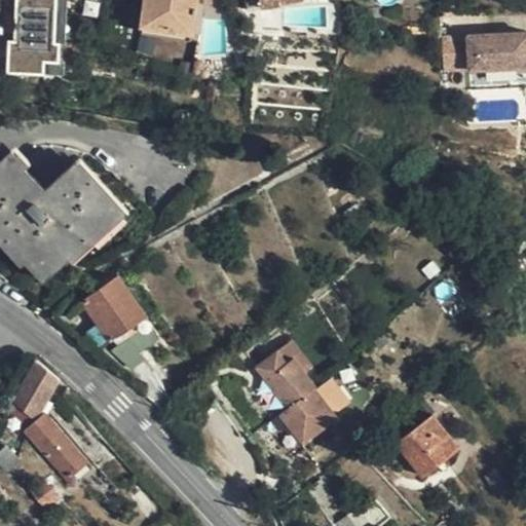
[(13,0),(8,73),(61,77),(67,0),(13,0)]
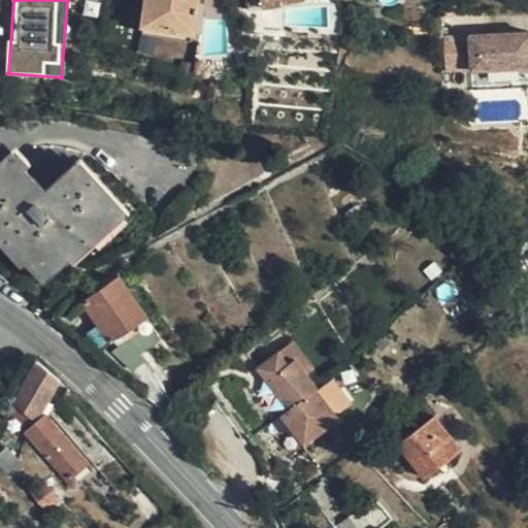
[(146,0),(143,25),(193,32),(198,1),(197,0),(146,0)]
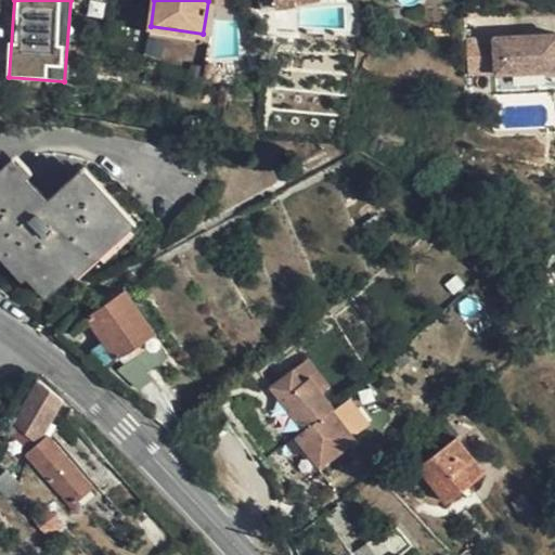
[(274,0),(276,12),(296,8),(296,2),(307,0),(274,0)]
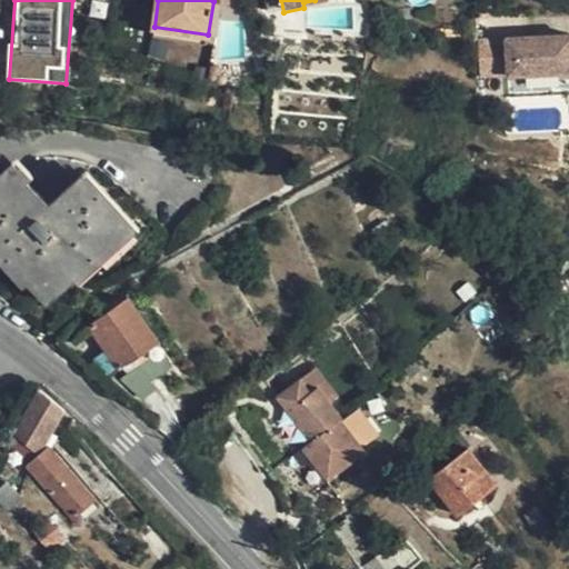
[(221,1),(213,1),(208,35),(207,45),(215,45),(221,1)]
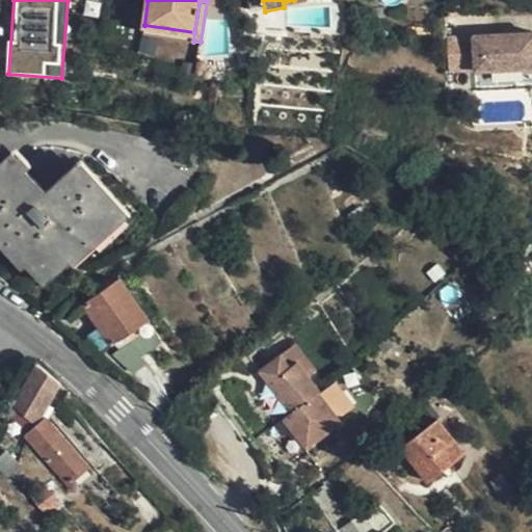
[(143,34),(193,42),(194,32),(144,25),(143,34)]
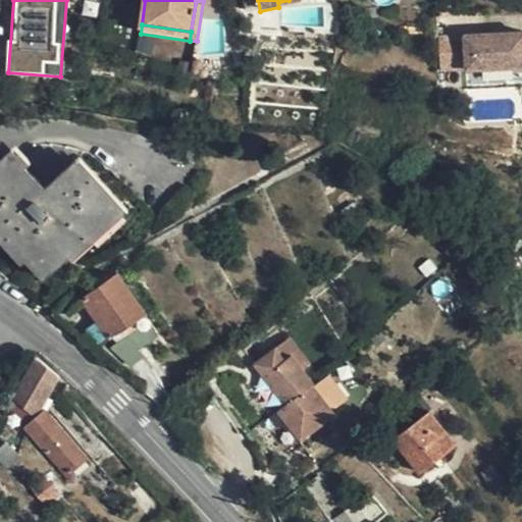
[(521,33),(464,37),(467,69),(521,66),(521,33)]
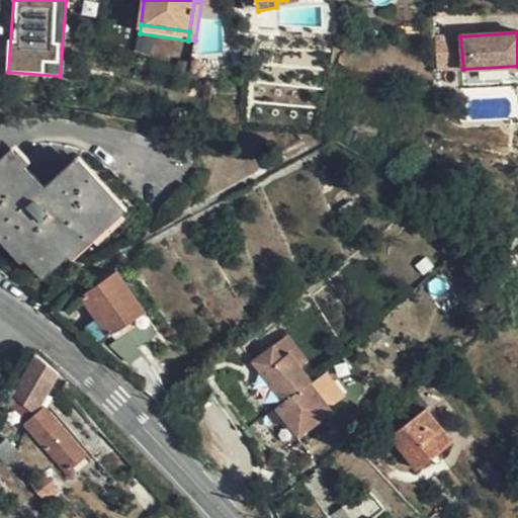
[(460,36),(434,39),(437,71),(463,69),(460,36)]
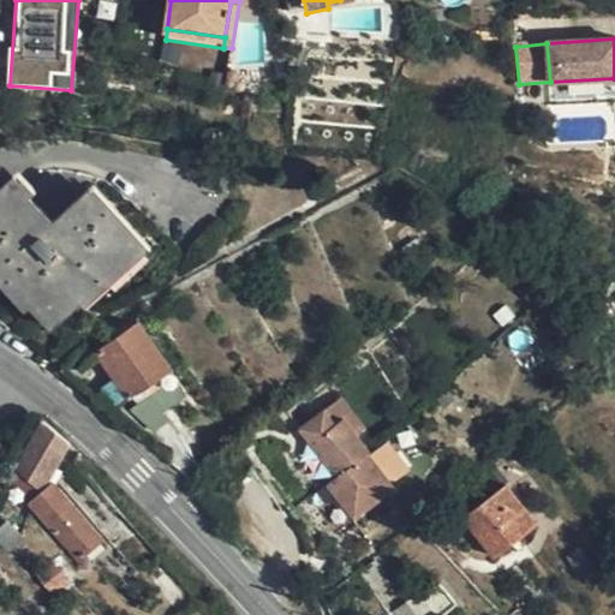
[(19,173),(12,180),(29,198),(36,191),(19,173)]
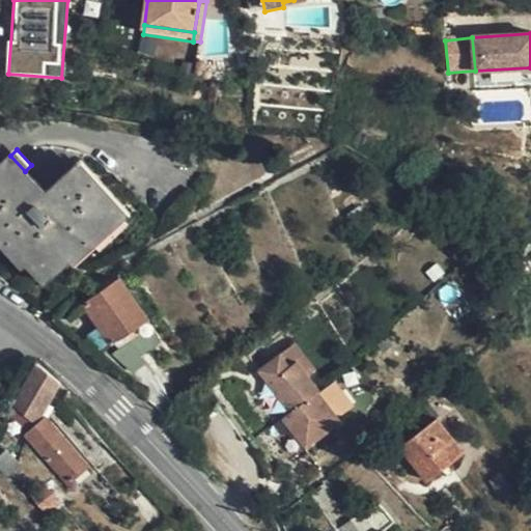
[(25,171),(10,156),(0,165),(0,238),(2,235),(27,262),(45,280),(68,259),(119,211),(76,165),(45,193),(25,171)]
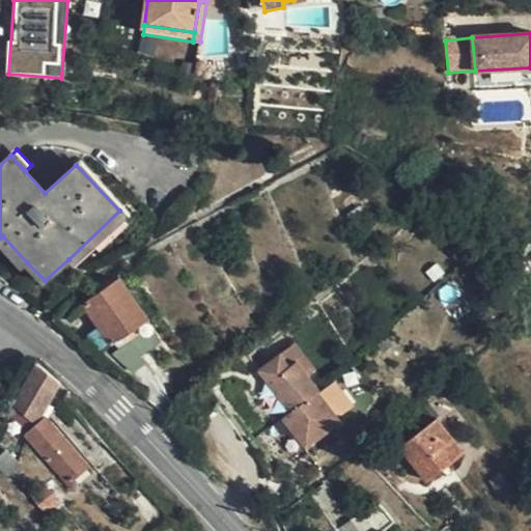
[(119,211),(124,205),(82,160),(76,165),(119,211)]
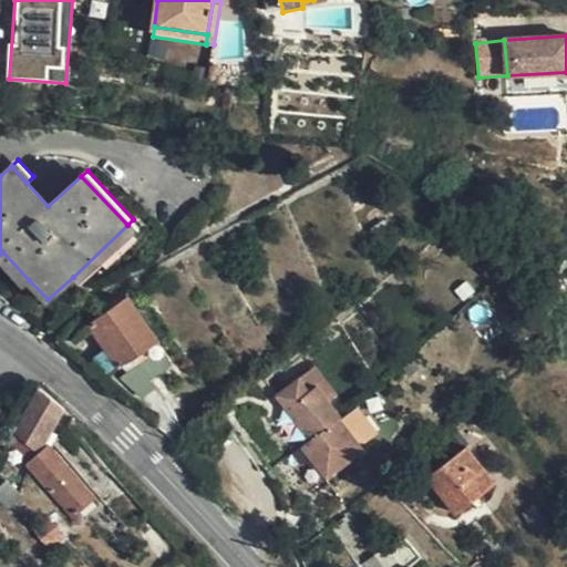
[(138,226),(133,219),(127,225),(73,277),(79,281),(138,226)]
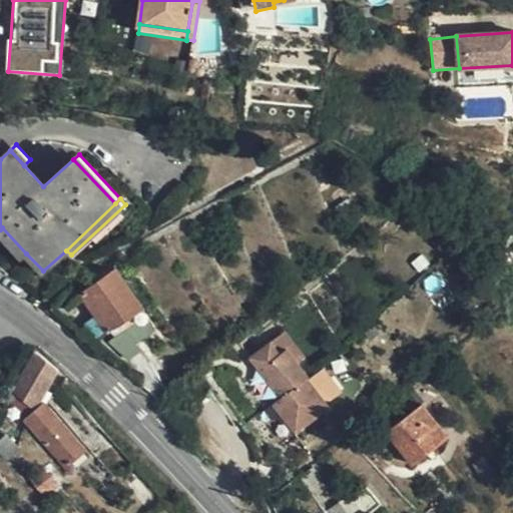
[(0,238),(20,260),(26,253),(2,227),(0,229),(0,238)]
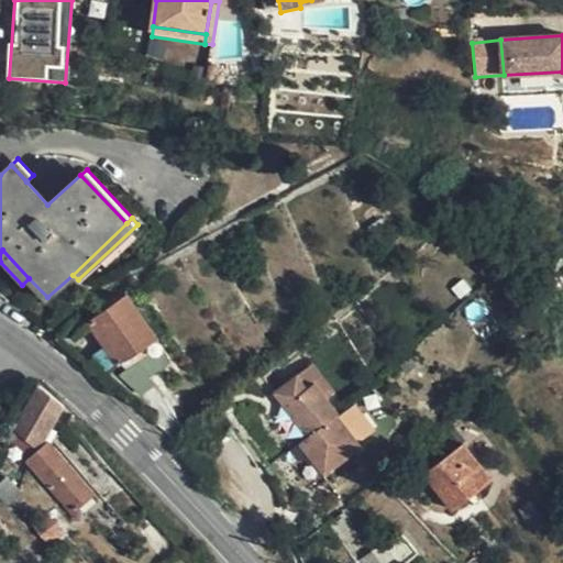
[(145,360),(159,350),(153,341),(155,338),(125,298),(90,323),(118,363),(140,350),(145,360)]
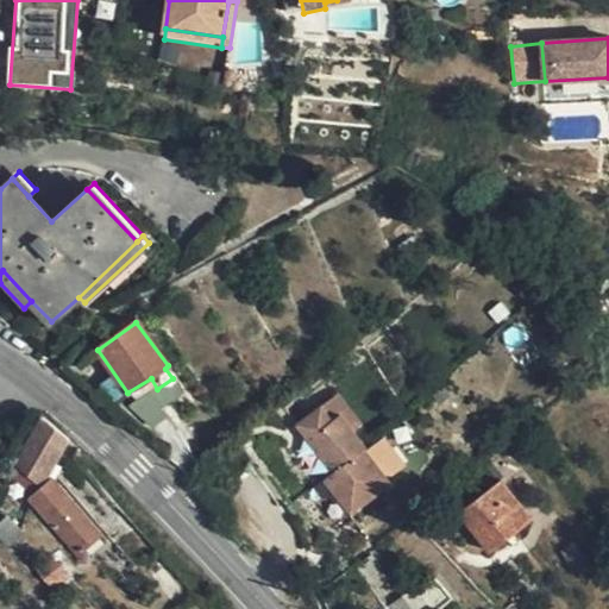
[(380,387),(393,403),(399,400),(375,368),(360,378),(370,393),(380,387)]
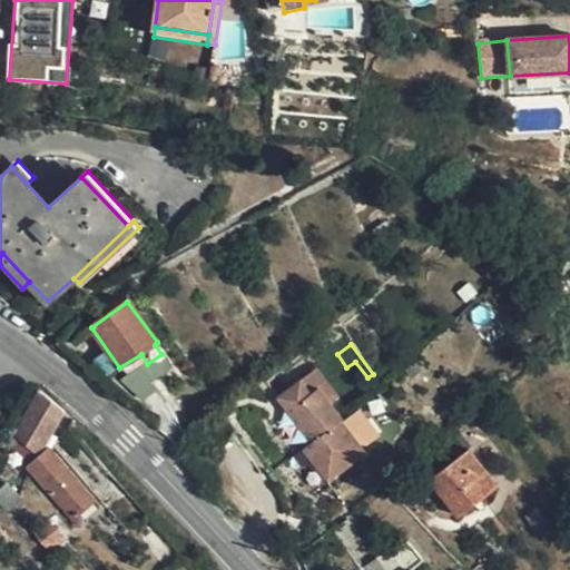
[(167,362),(161,354),(147,364),(154,373),(167,362)]
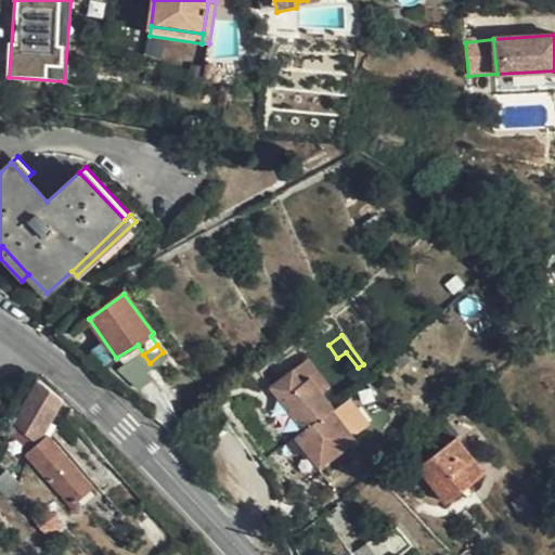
[(325,412),(348,447),(389,417),(366,386),(368,384),(358,368),(346,352),(337,358),(328,345),(302,362),(332,408),(325,412)]
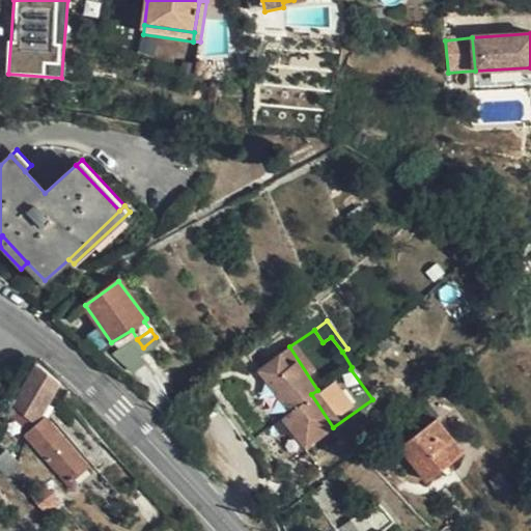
[(60,383),(36,363),(14,403),(19,409),(36,424),(42,416),(60,383)]
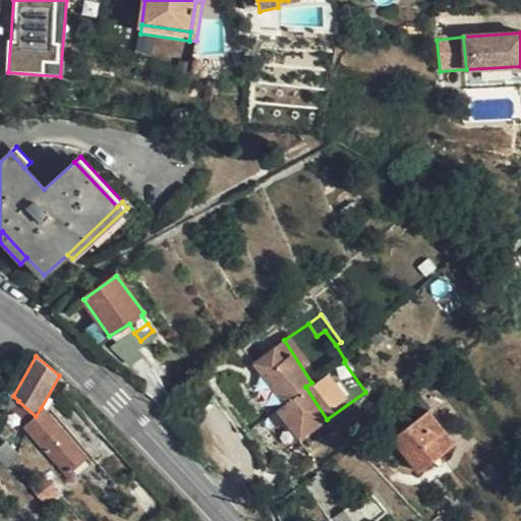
[(41,408),(36,416),(38,418),(27,427),(67,472),(83,457),(41,408)]
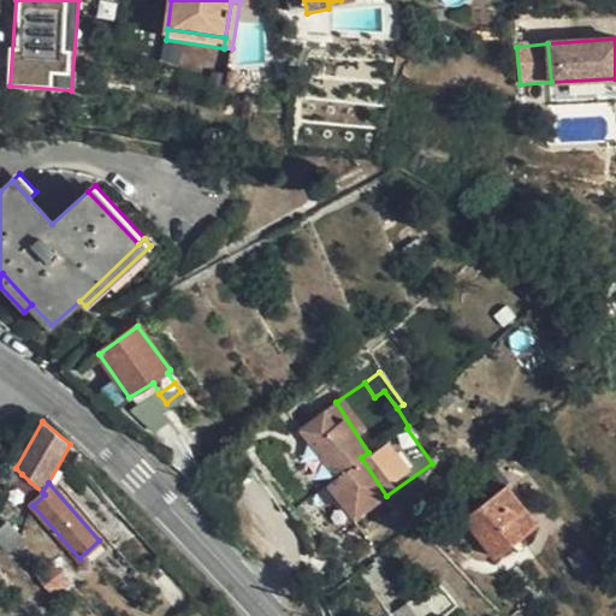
[(466,521),(496,558),(537,526),(507,487),(466,521)]
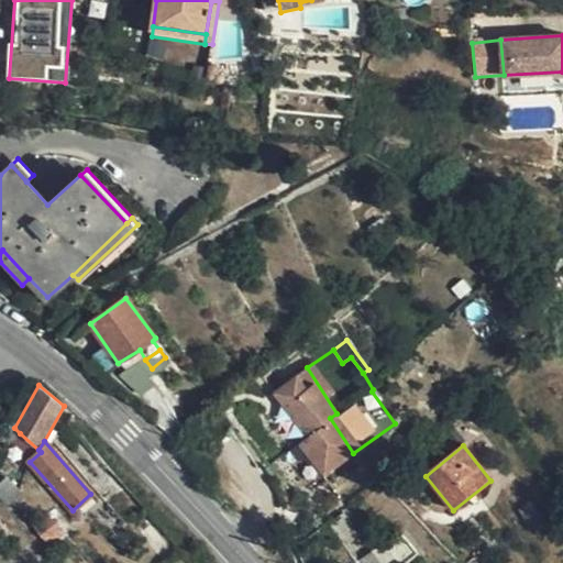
[(7,478),(0,484),(0,495),(7,504),(19,492),(7,478)]
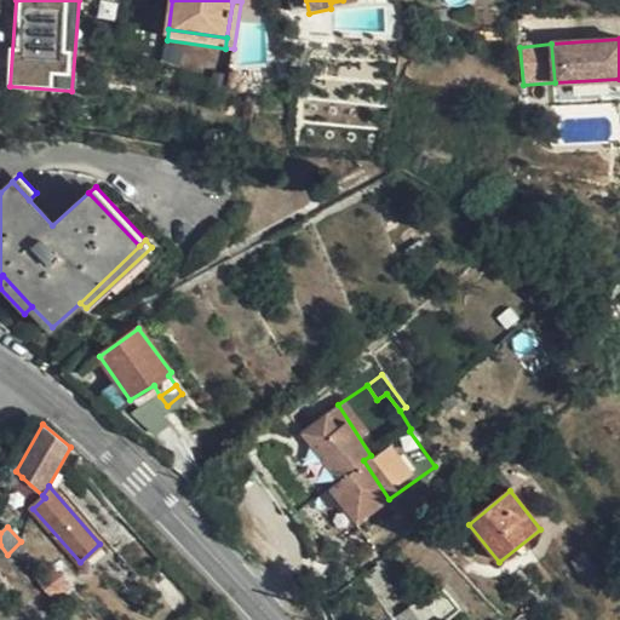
[(53,597),(68,586),(52,569),(40,580),(53,597)]
